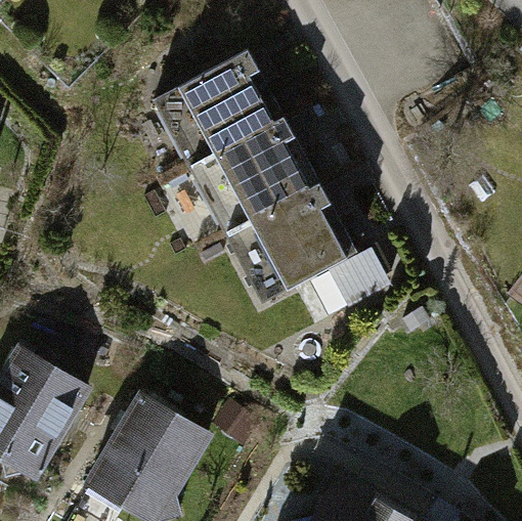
[(255,47),(154,98),(258,303),(359,252),(255,47)]
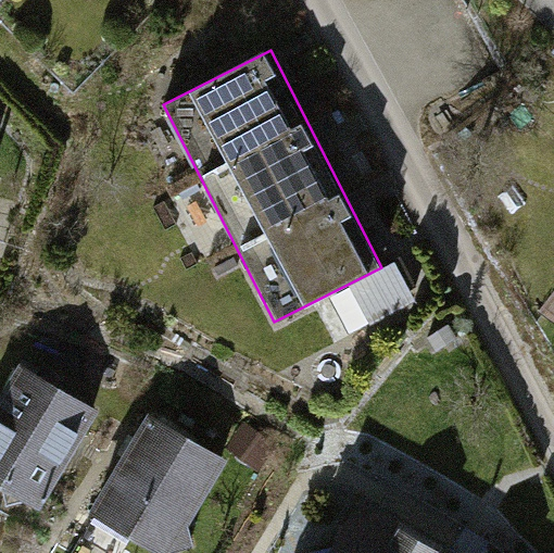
[(553,279),(533,306),(553,322),(553,279)]
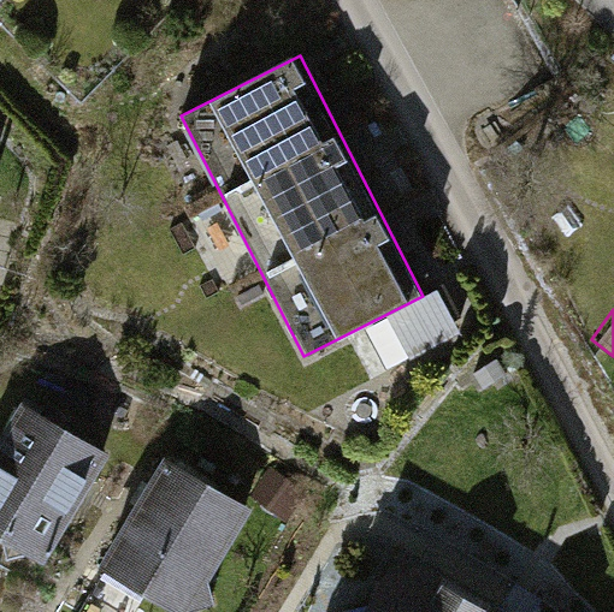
[(16,406),(0,431),(0,545),(37,569),(105,462),(16,406)]
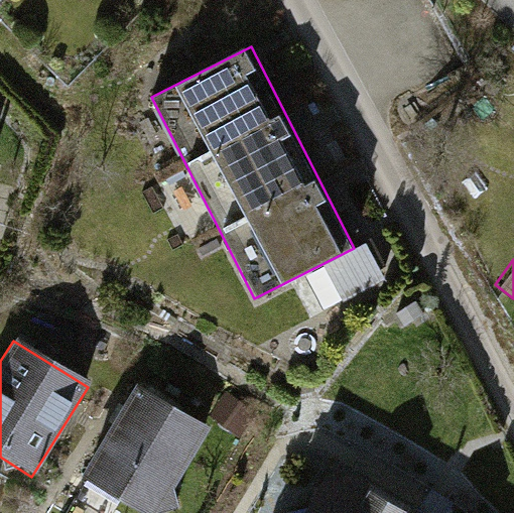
[(127,390),(75,473),(138,512),(154,512),(203,437),(127,390)]
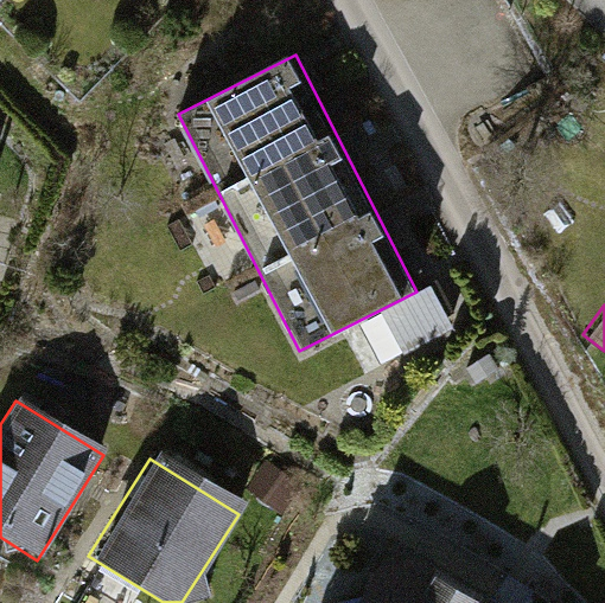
[(477,602),(382,546),(346,602),(477,602)]
